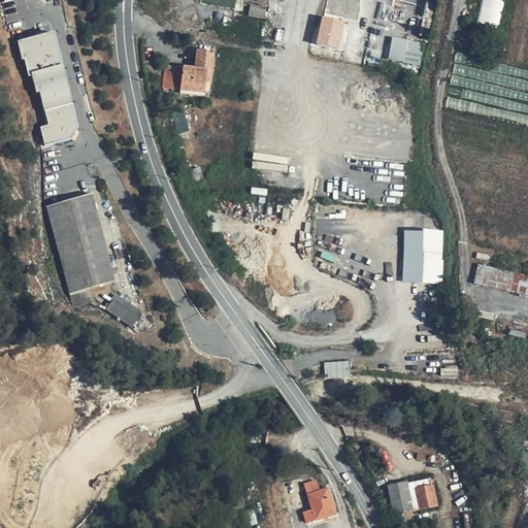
[(483,0),(477,25),(499,30),(505,0),(483,0)]
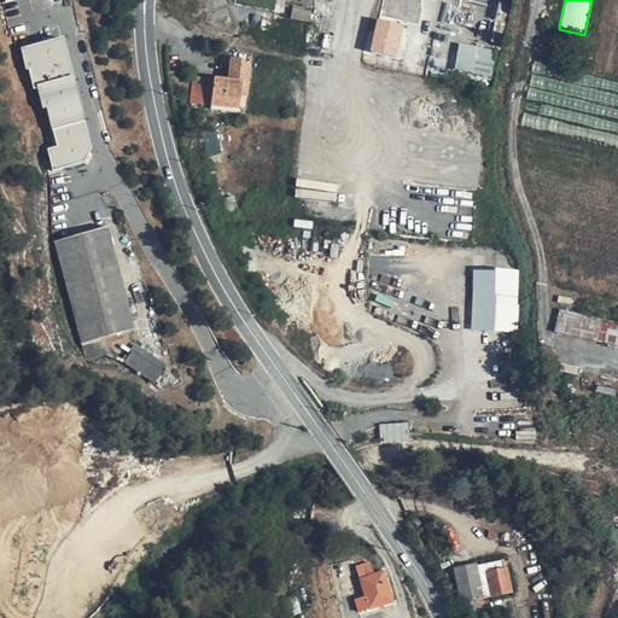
[(391,35),(368,31),(365,53),(389,57),(391,35)]
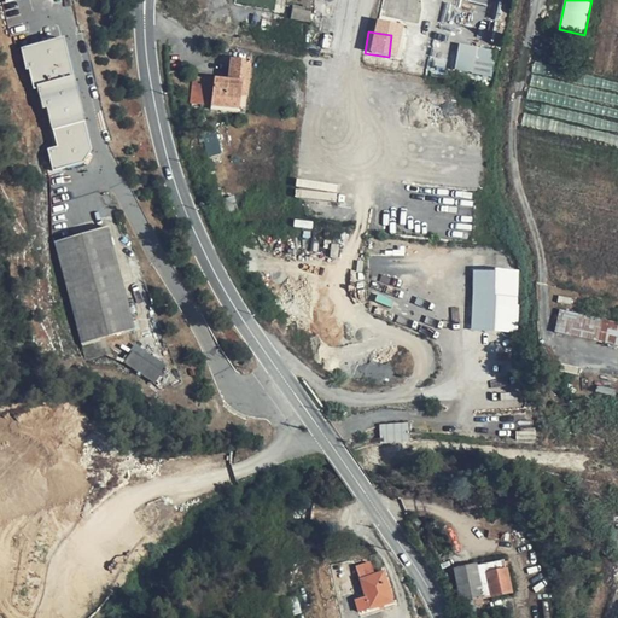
[(496,51),(479,47),(460,44),(455,69),(474,73),(491,76),(496,51)]
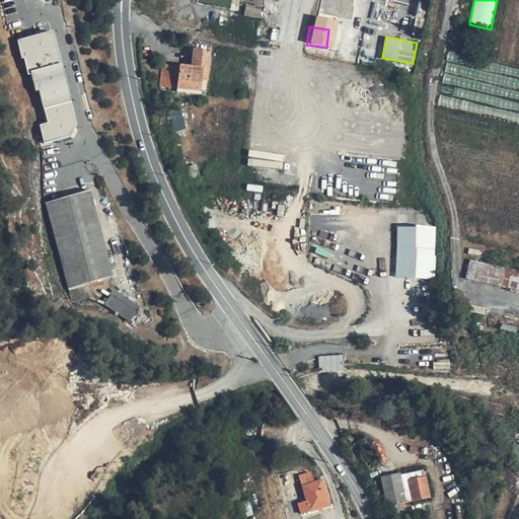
[(211,52),(195,50),(193,67),(179,66),(177,87),(201,90),(202,81),(208,82),(211,52)]
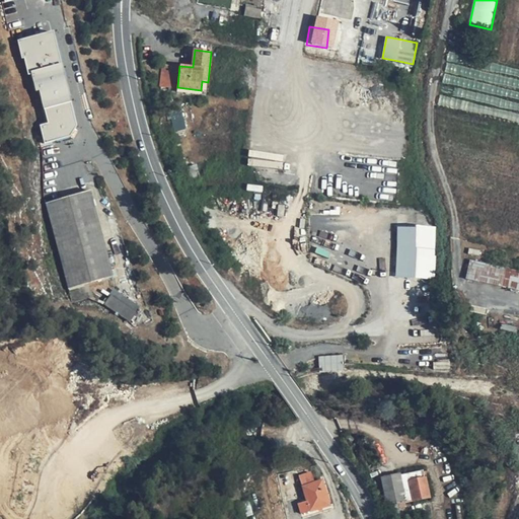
[(61,64),(29,71),(35,93),(39,92),(47,123),(40,125),(45,144),(70,138),(77,126),(61,64)]
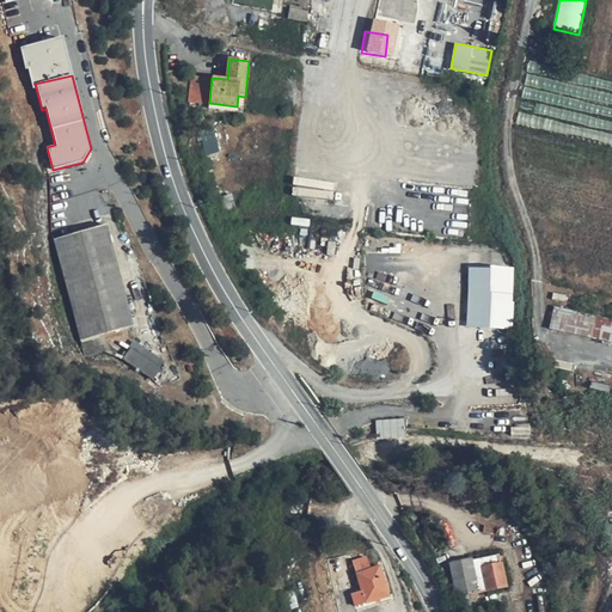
[(190,101),(209,103),(212,78),(193,75),(190,101)]
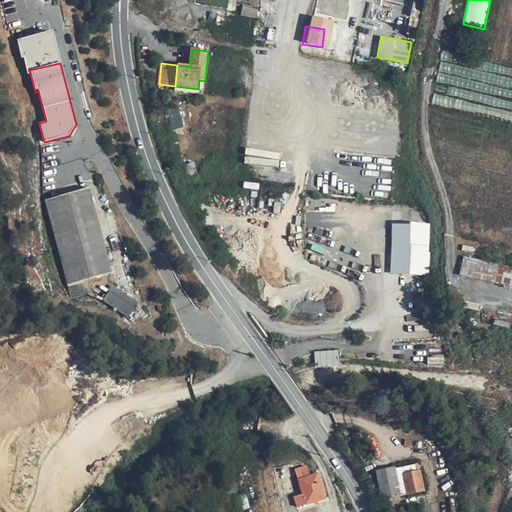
[(198,89),(175,86),(175,90),(203,93),(205,81),(199,80),(198,89)]
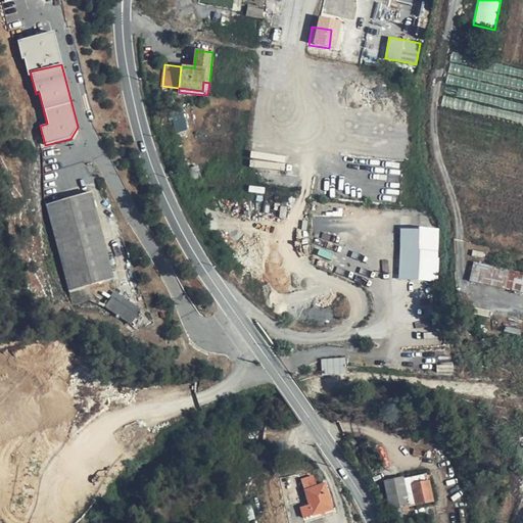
[(188,130),(183,105),(172,107),(177,133),(188,130)]
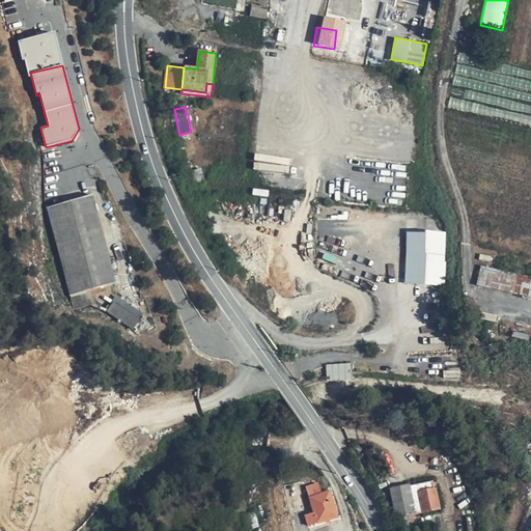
[(204,180),(200,164),(192,166),(196,183),(204,180)]
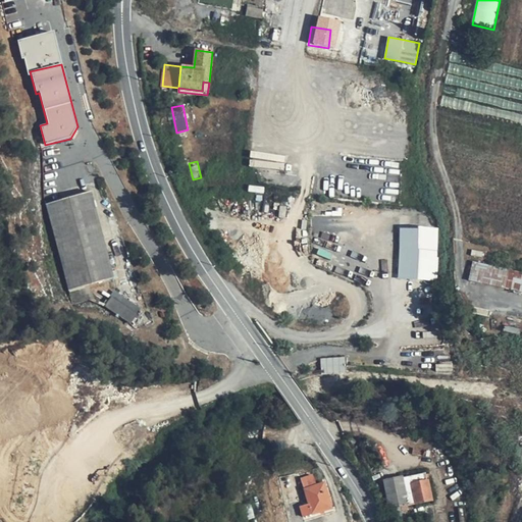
[(88,193),(73,196),(81,223),(87,243),(101,239),(88,193)]
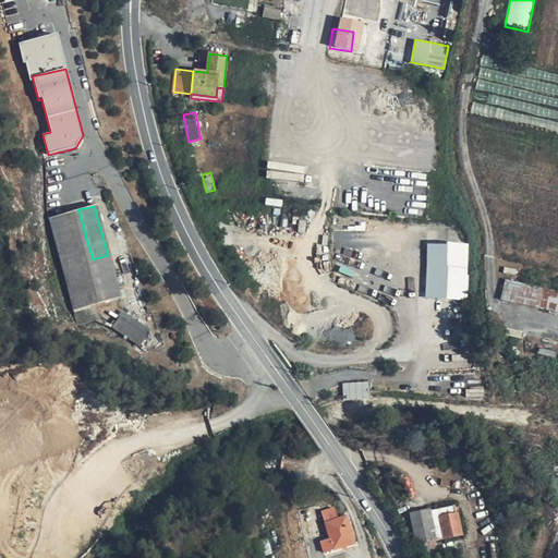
[(73,310),(93,305),(94,264),(93,259),(86,239),(79,209),(49,217),(73,310)]
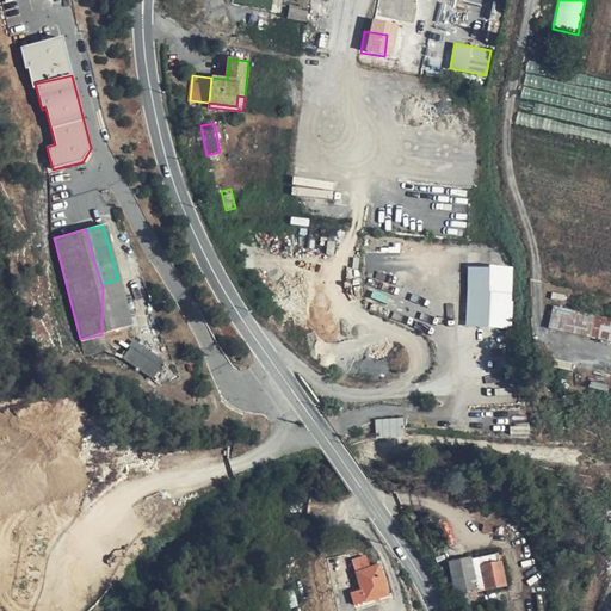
[(505,277),(505,269),(470,266),(467,326),(499,328),(501,308),(505,277)]
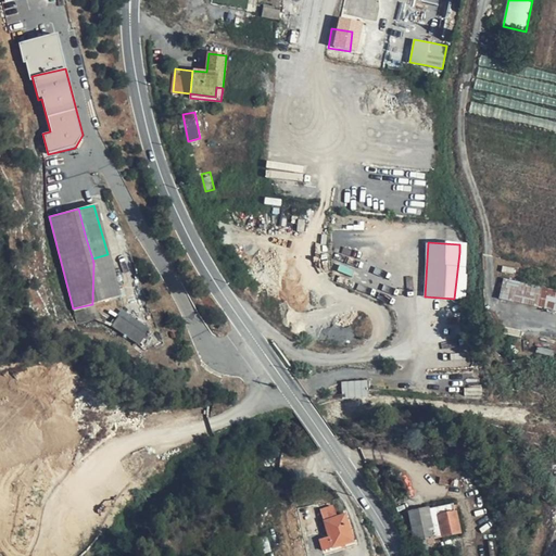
[(456,280),(454,299),(464,299),(467,244),(459,244),(459,252),(456,280)]
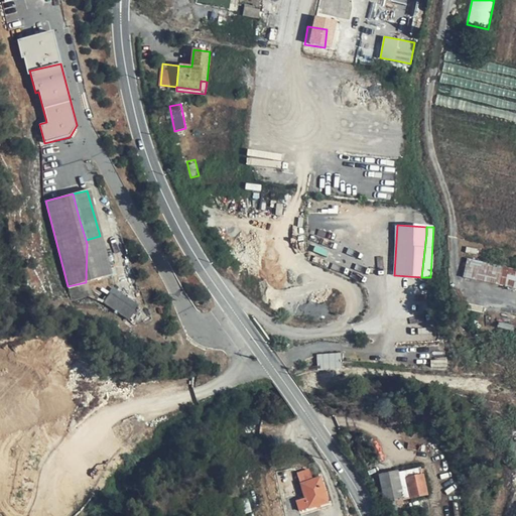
[(100,236),(86,240),(87,244),(86,282),(110,275),(100,236)]
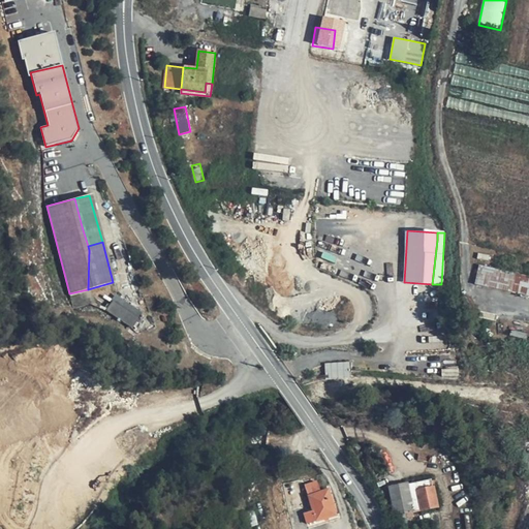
[(519,293),(519,288),(510,273),(480,266),(477,285),(519,293)]
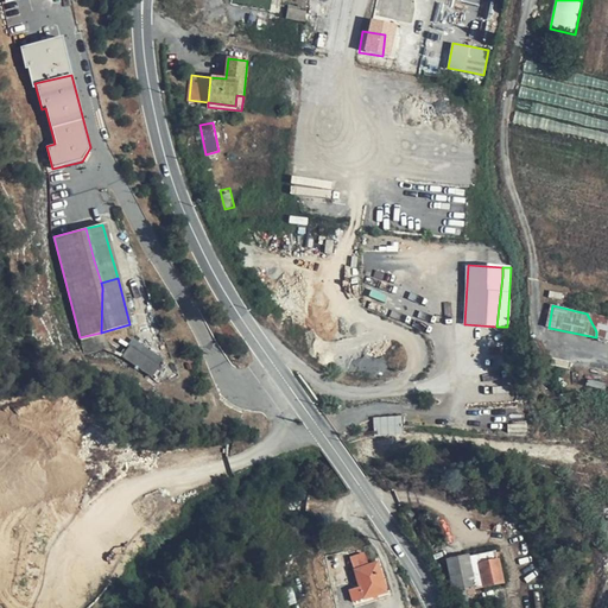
[(587,314),(596,331),(600,316),(587,314)]
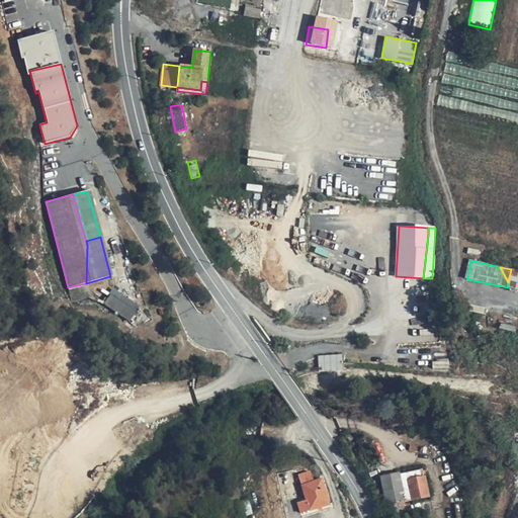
[(114,288),(109,295),(103,304),(128,321),(134,313),(139,307),(114,288)]
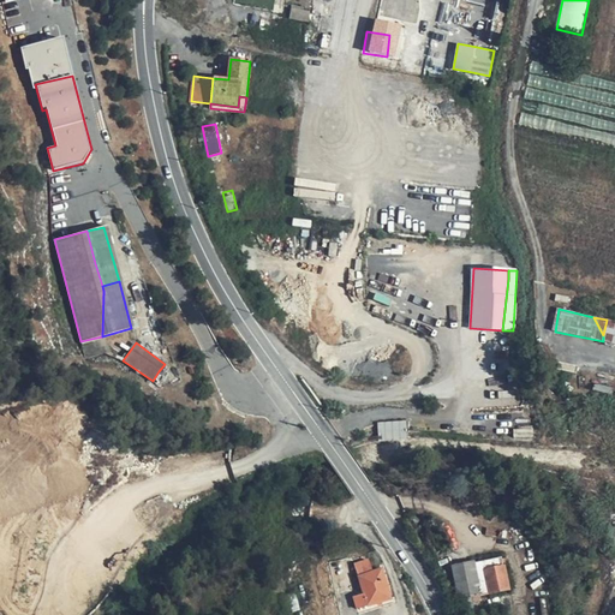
[(384,428),(387,440),(407,439),(406,423),(384,424),(384,428)]
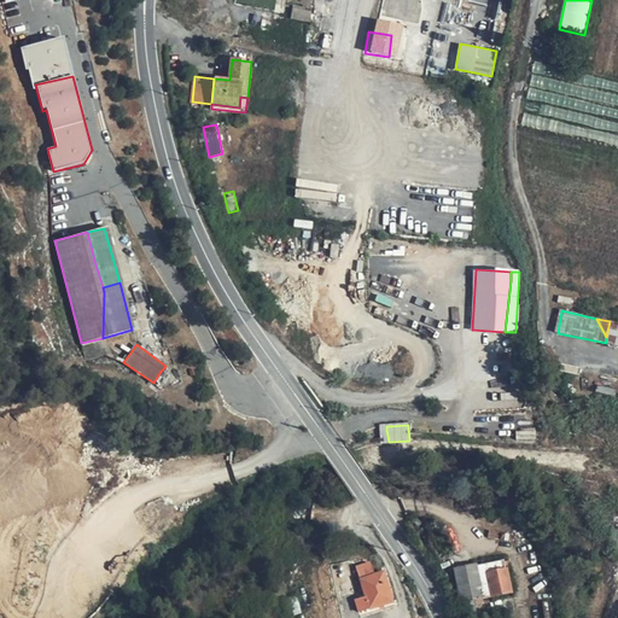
[(484,598),(491,596),(487,572),(506,569),(505,560),(477,565),(484,596),(484,598)]
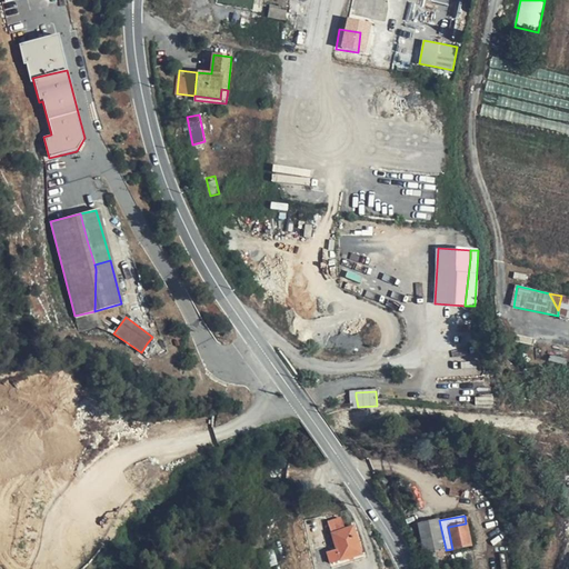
[(328,521),(331,532),(343,529),(340,517),(328,521)]
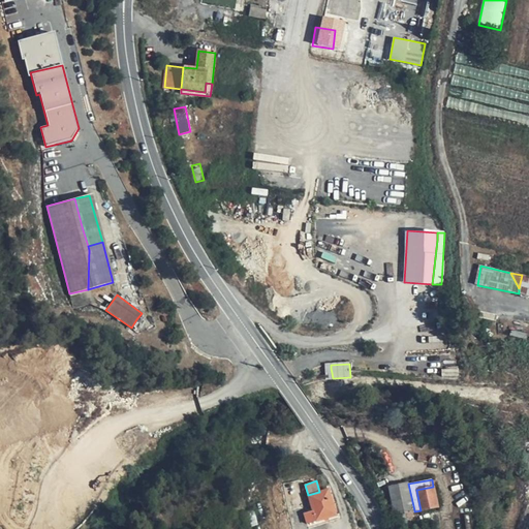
[(407,512),(414,510),(408,484),(408,483),(406,484),(407,512)]
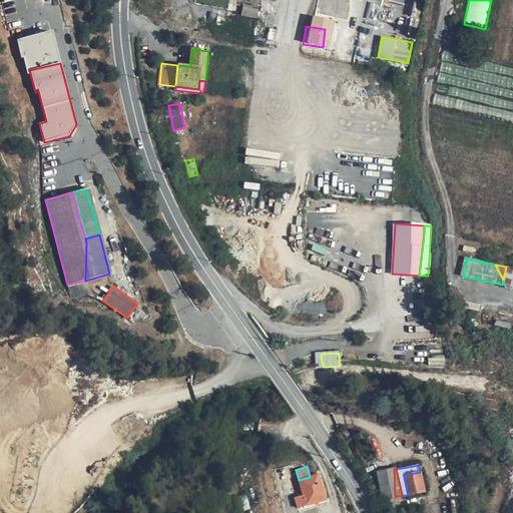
[(383,499),(390,498),(388,470),(378,472),(383,499)]
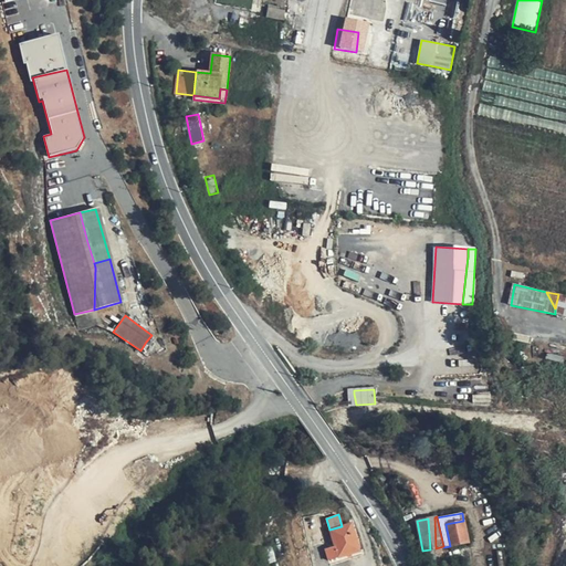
[(446,524),(450,546),(451,547),(470,543),(465,521),(463,521),(446,524)]
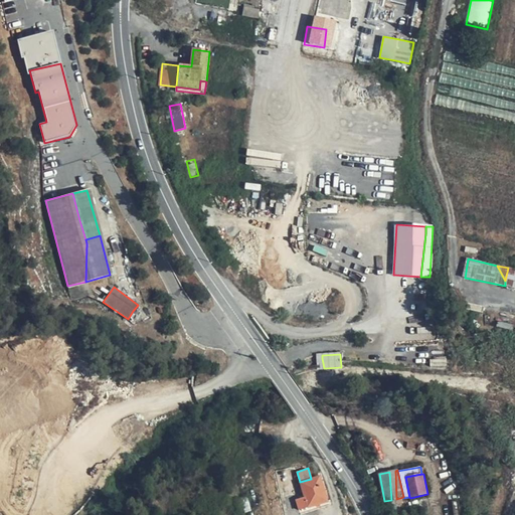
[(311,479),(300,482),(305,497),(296,500),(299,510),(327,501),(319,476),(311,479)]
